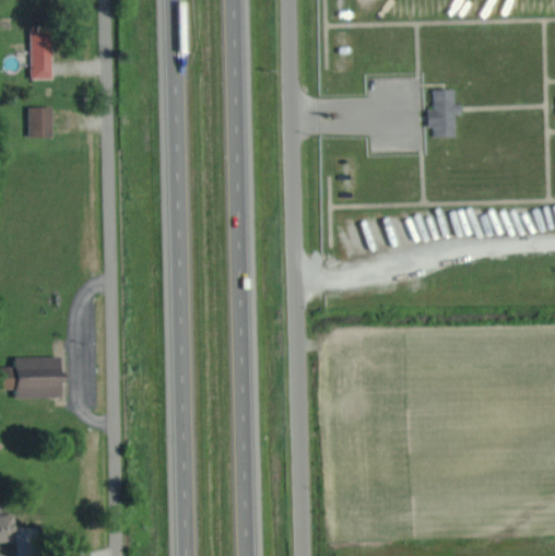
[(30,80),(51,81),(52,27),(31,27),(30,80)]
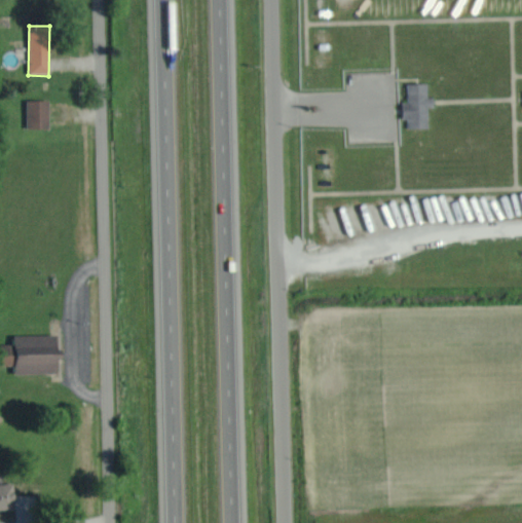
[(427,85),(407,85),(407,104),(402,104),(402,121),(407,121),(407,131),(427,129),(427,109),(434,109),(434,99),(427,100),(427,85)]
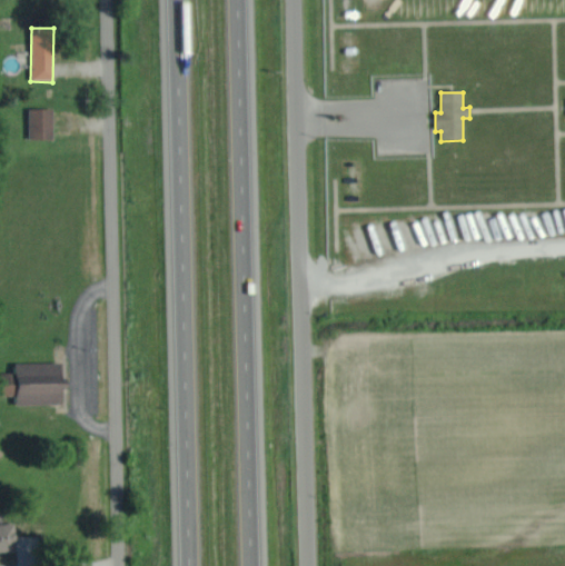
[(28,110),(28,142),(53,141),(53,110),(28,110)]
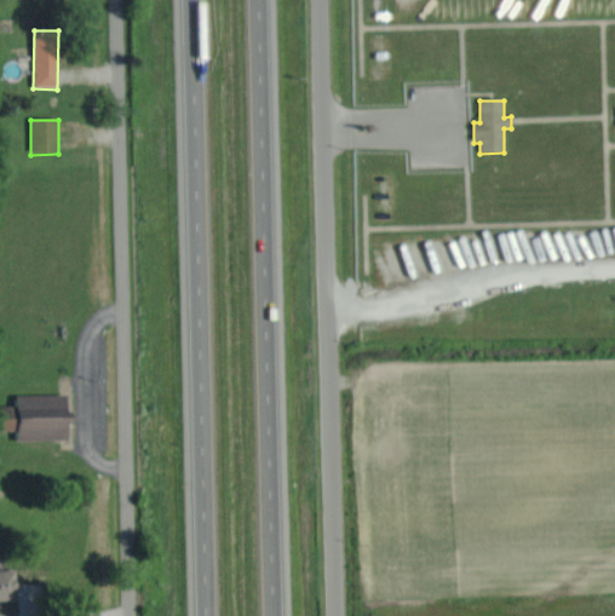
[(70,442),(69,414),(68,414),(68,396),(15,397),(15,408),(0,408),(0,433),(16,432),(16,443),(70,442)]
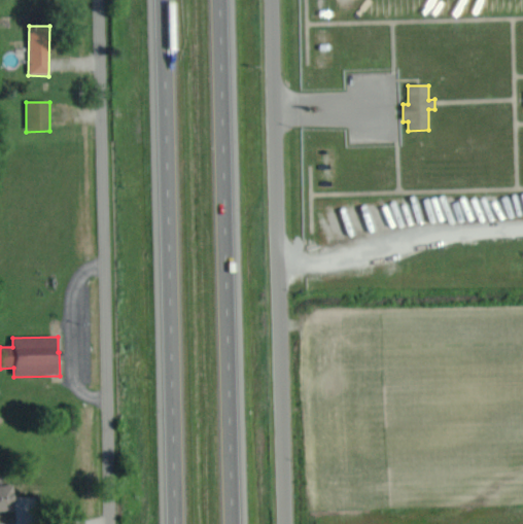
[(0,512),(14,512),(13,487),(0,487),(0,512)]
